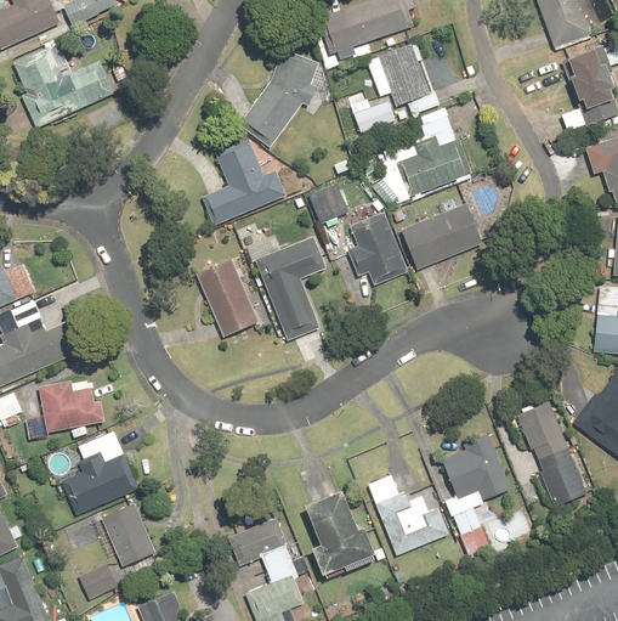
[(0,49),(62,22),(51,0),(0,0),(0,49)]
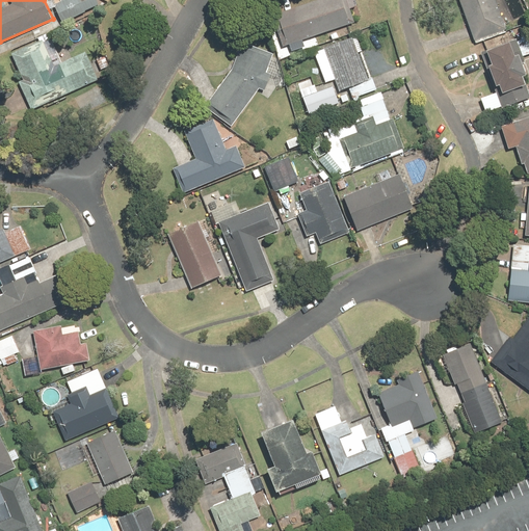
[(65,0),(54,6),(62,23),(100,4),(98,0),(65,0)]
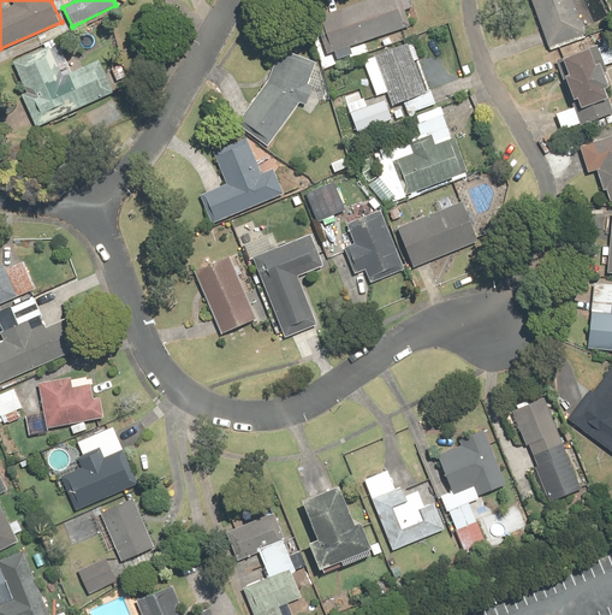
[(327,52),(411,27),(403,0),(367,0),(316,16),(327,52)]
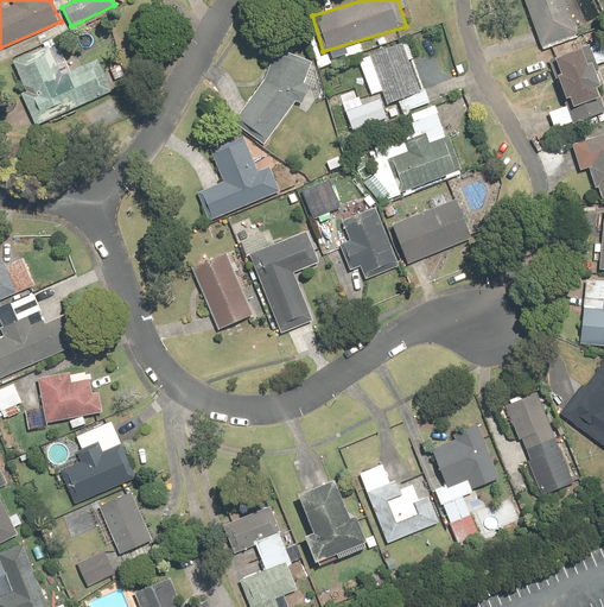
[(522,0),(540,49),(578,36),(565,0),(522,0)]
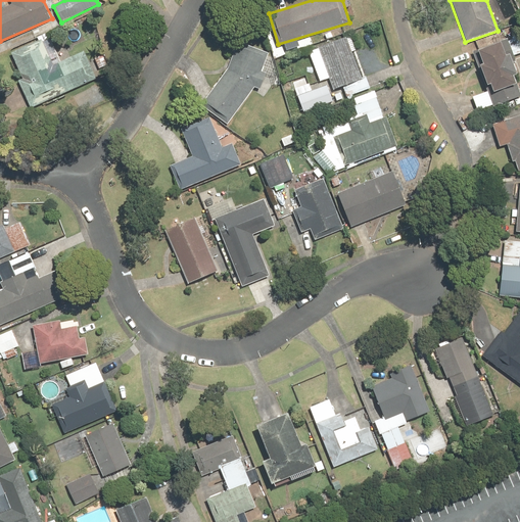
[(341,99),(337,89),(343,87),(346,96),(369,88),(365,78),(361,79),(346,36),(306,50),(318,82),(330,78),(331,82),(296,94),(302,111),(341,99)]
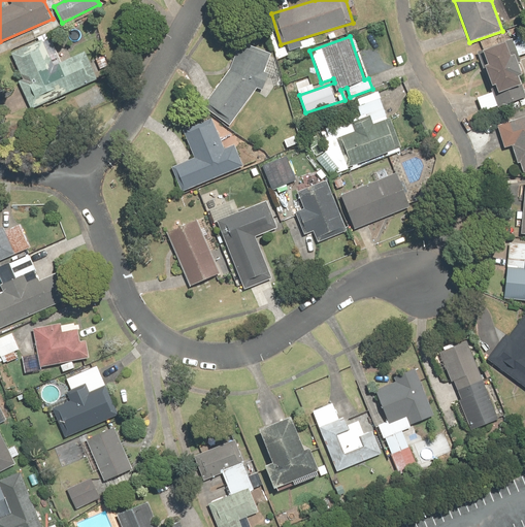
[(524,98),(524,73),(513,37),(478,50),(492,91),(477,96),(482,112),(524,98)]
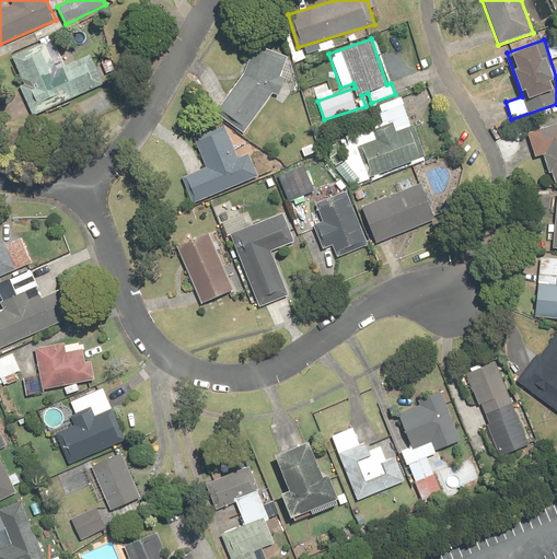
[(33,117),(102,85),(88,55),(56,69),(44,43),(11,57),(24,85),(20,88),(33,117)]
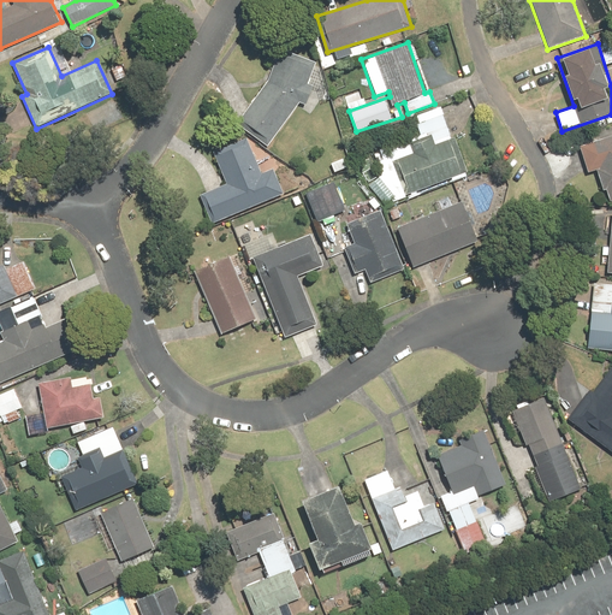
[(316,95),(324,100),(334,83),(322,76),(325,72),(287,48),(237,126),(267,147),(297,101),(303,106),(314,89),(319,93),(316,95)]
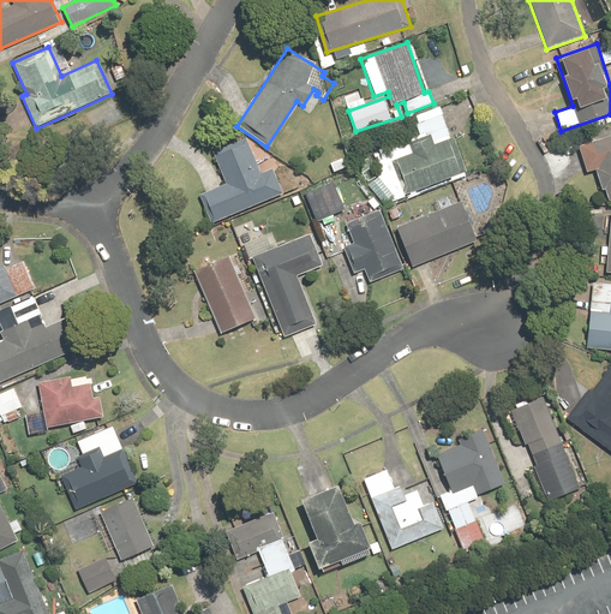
[(395,159),(407,192),(465,171),(444,113),(414,124),(419,136),(409,139),(414,151),(395,159)]
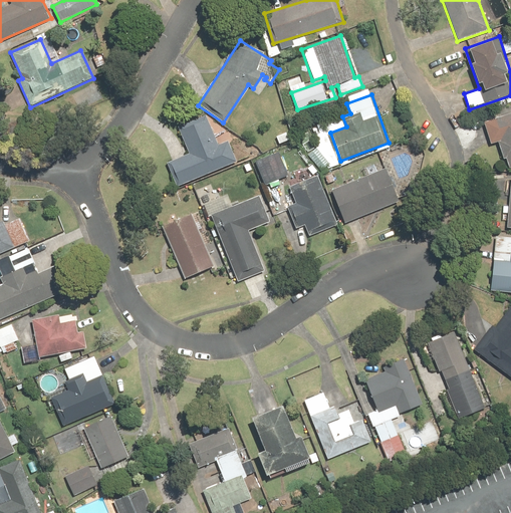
[(510,112),(483,123),(491,146),(496,144),(505,168),(510,166),(510,112)]
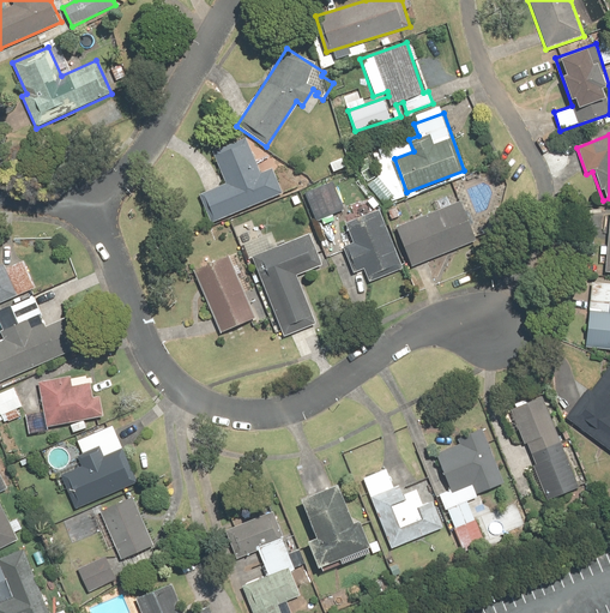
[(210,222),(282,192),(272,168),(260,173),(246,138),(212,152),(224,182),(198,194),(210,222)]
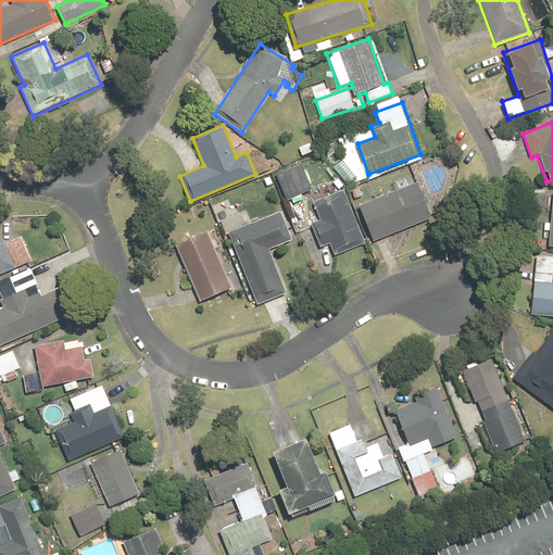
[(332,168),(346,185),(355,176),(342,161),(332,168)]
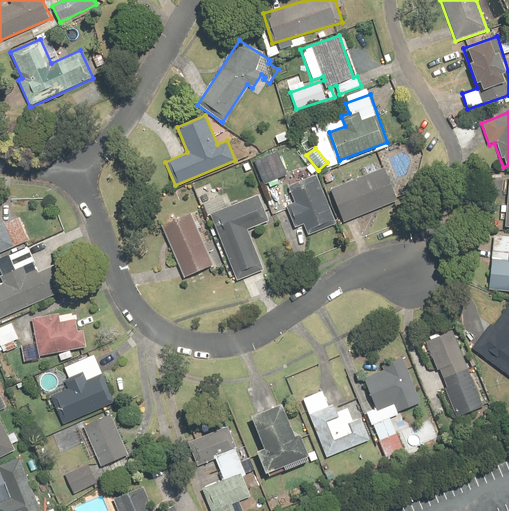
[(275,151),(251,161),(261,185),(285,175),(275,151)]
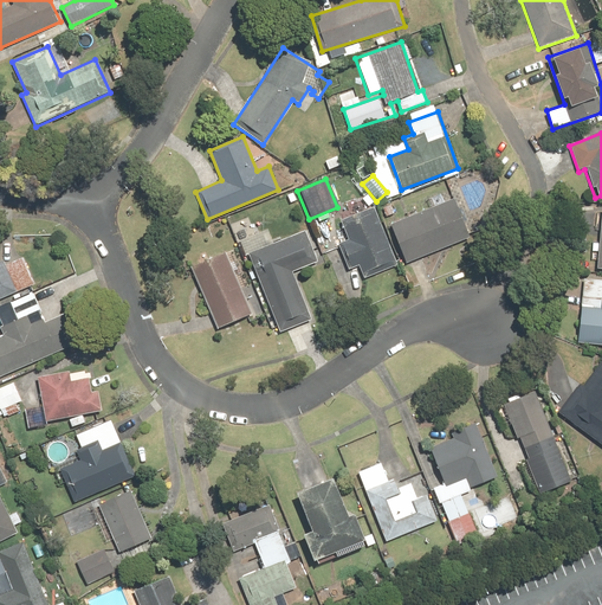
[(406,261),(468,237),(454,199),(392,224),(406,261)]
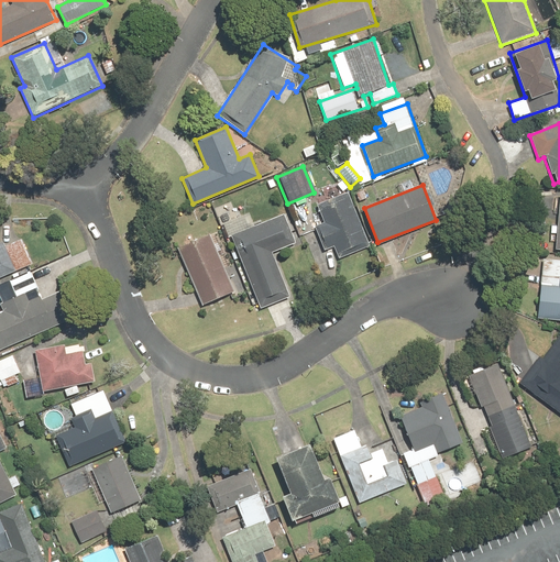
[(371,245),(350,191),(315,205),(322,222),(314,226),(324,251),(335,246),(339,257),(371,245)]
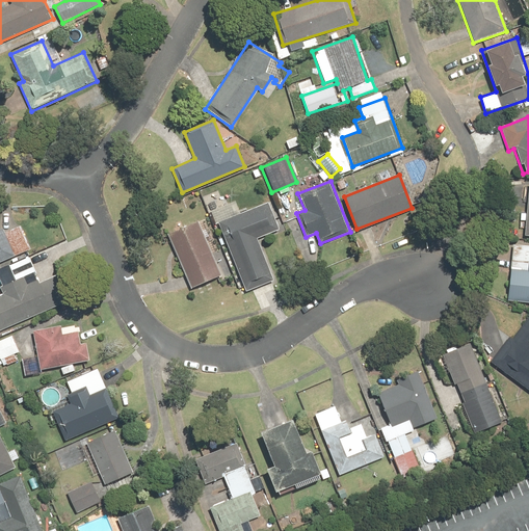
[(267,203),(218,223),(245,291),(274,280),(258,239),(279,231),(267,203)]
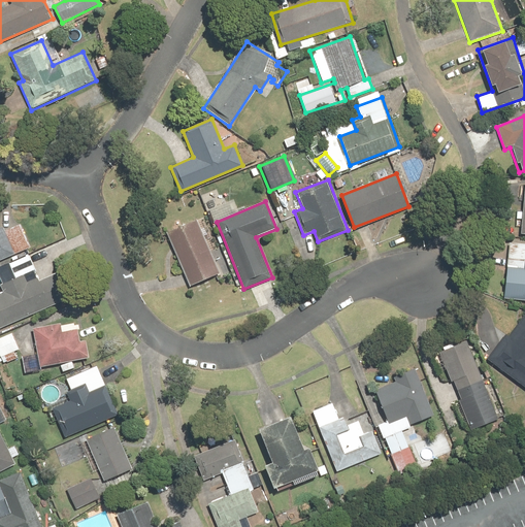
[(218,274),(197,220),(168,231),(190,286),(218,274)]
